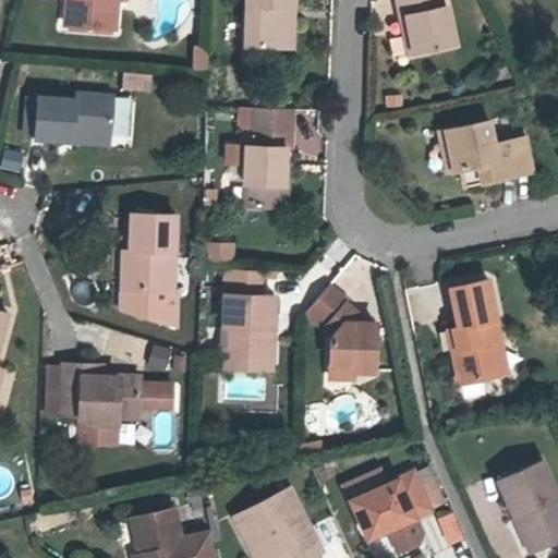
[(116,0),(67,0),(64,24),(114,28),(116,0)]
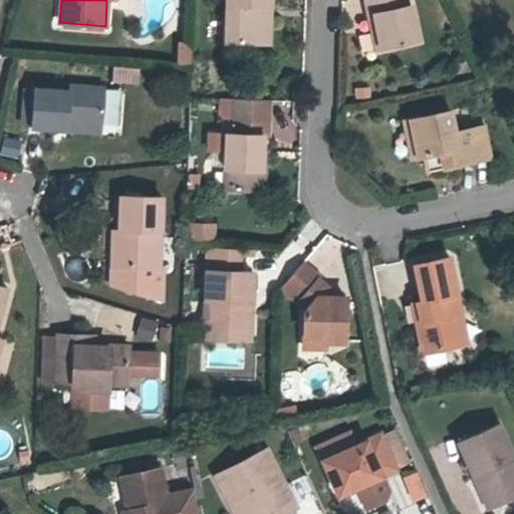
[(271,6),(271,0),(227,0),(226,41),(263,43),(265,5),(271,6)]
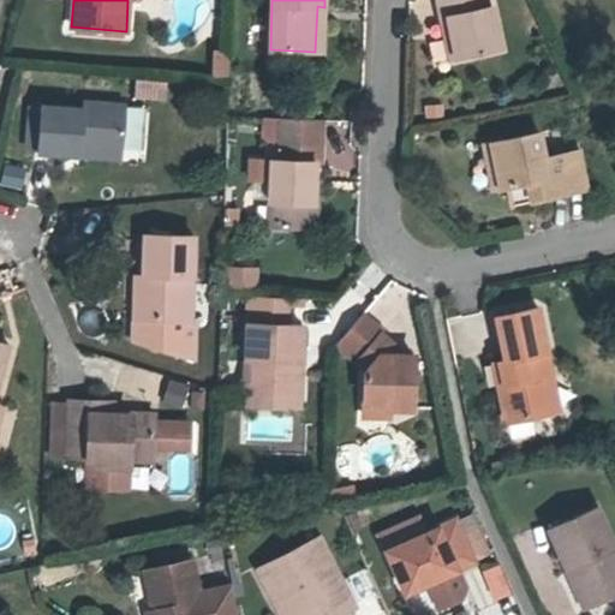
[(502,49),(493,5),(489,6),(487,0),(437,0),(442,18),(448,17),(454,16),(464,58),(502,49)]
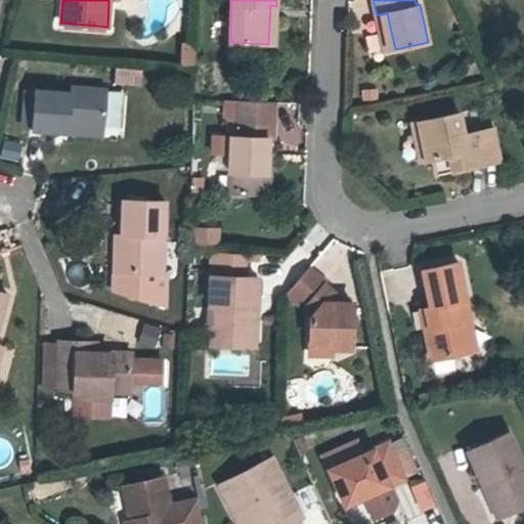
[(395,49),(387,13),(382,14),(390,50),(395,49)]
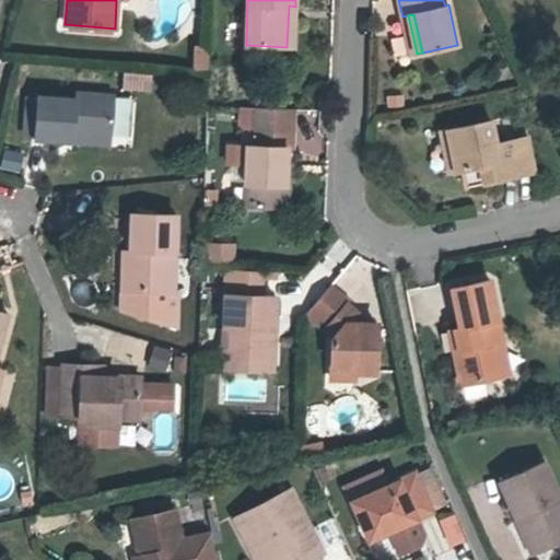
[(205,69),(206,48),(196,48),(195,68),(205,69)]
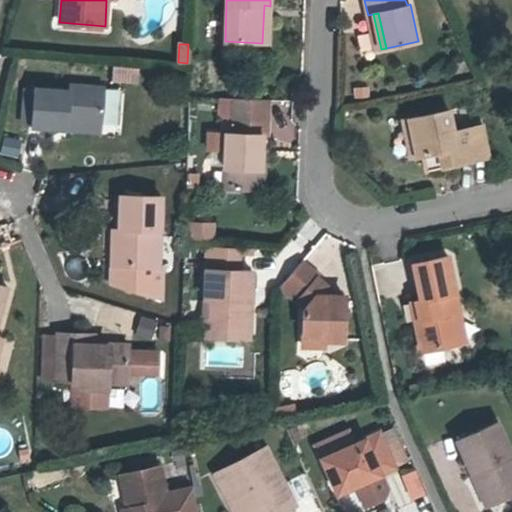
[(111,82),(137,82),(137,66),(111,66),(111,82)]
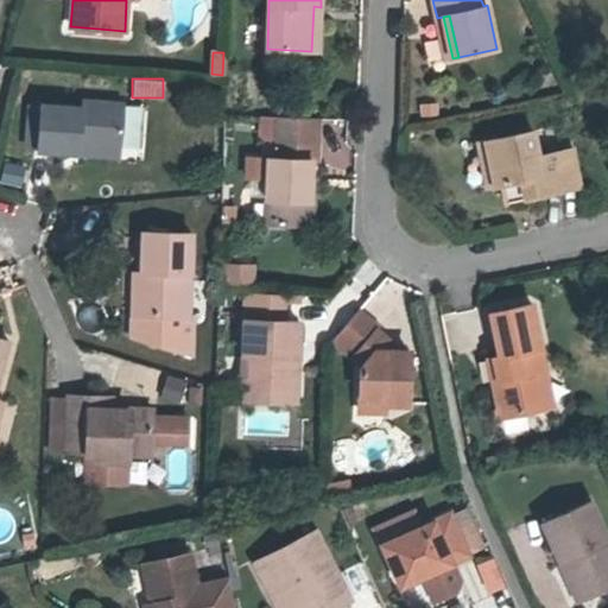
[(120,149),(124,103),(82,100),(81,107),(39,103),(39,107),(36,146),(36,150),(78,153),(80,145),(120,149)]
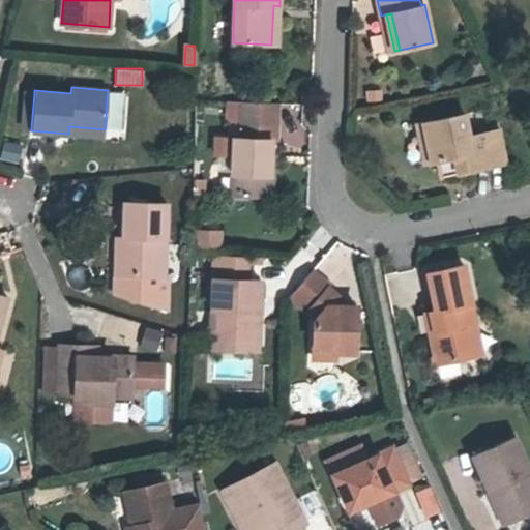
[(382,100),(382,90),(367,91),(367,100),(382,100)]
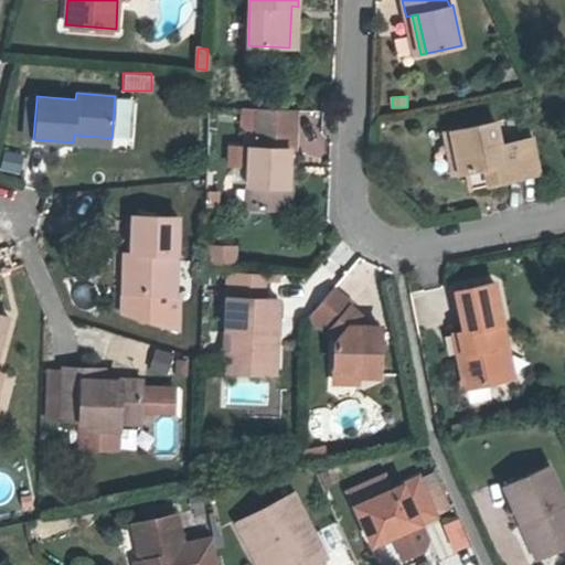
[(33,136),(36,99),(27,99),(23,136),(33,136)]
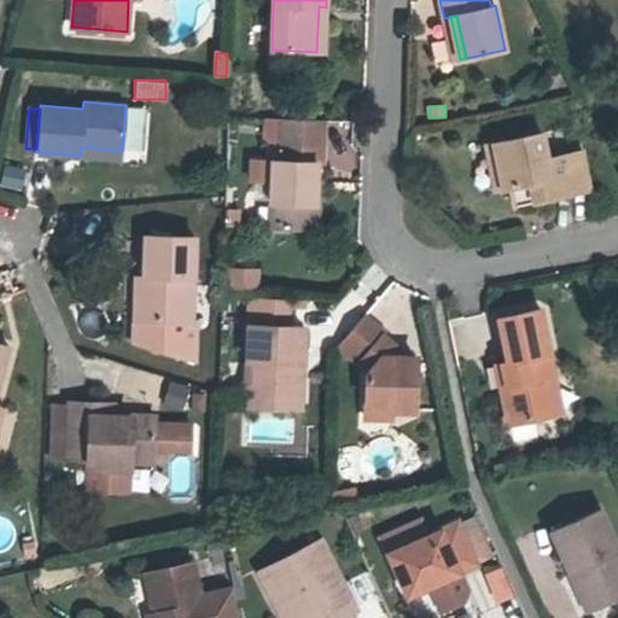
[(314,229),(316,163),(322,163),(324,121),(279,120),(277,161),(273,161),(270,228),(314,229)]
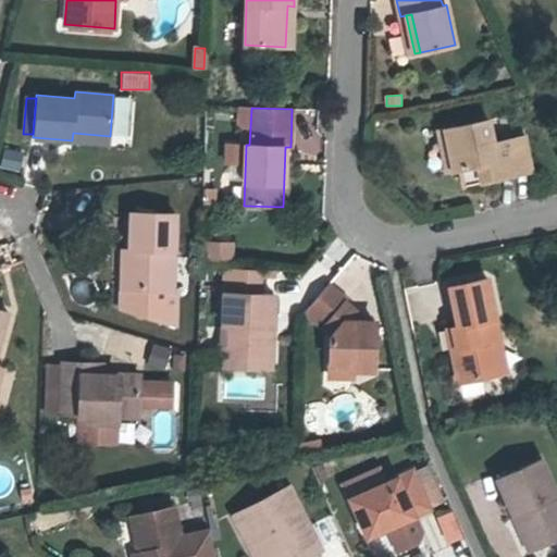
[(532,171),(523,136),(493,143),(489,120),(445,130),(455,171),(461,170),(486,163),(490,181),(532,171)]
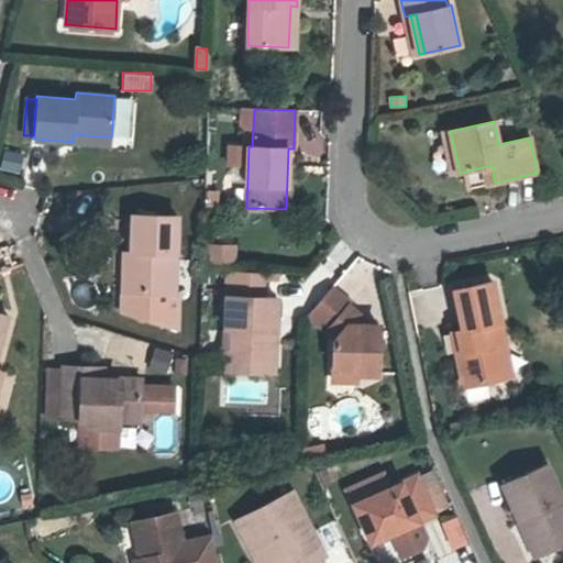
[(460,173),(450,131),(442,133),(451,175),(460,173)]
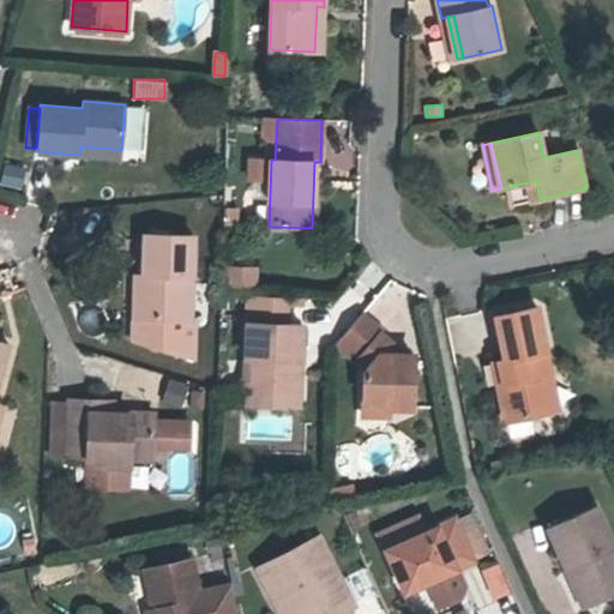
[(121,158),(121,150),(80,146),(79,155),(121,158)]
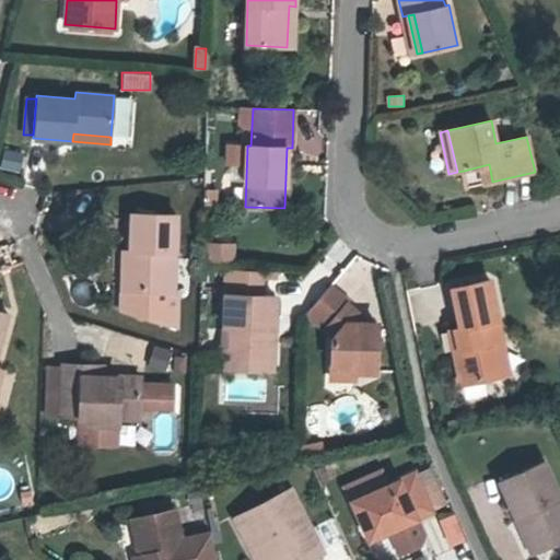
[(2,151),(0,161),(0,168),(15,171),(19,153),(2,151)]
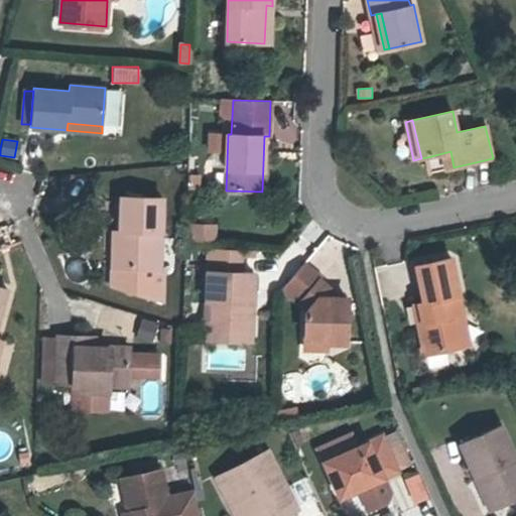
[(454,167),(450,151),(427,157),(430,172),(454,167)]
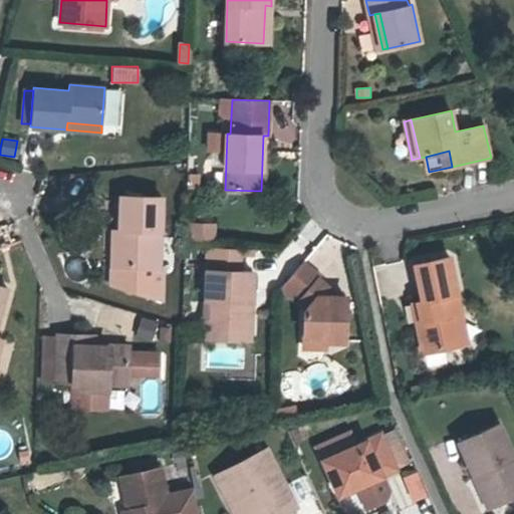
[(160,267),(162,198),(121,197),(119,237),(118,265),(111,265),(111,285),(163,300),(164,267),(160,267)]
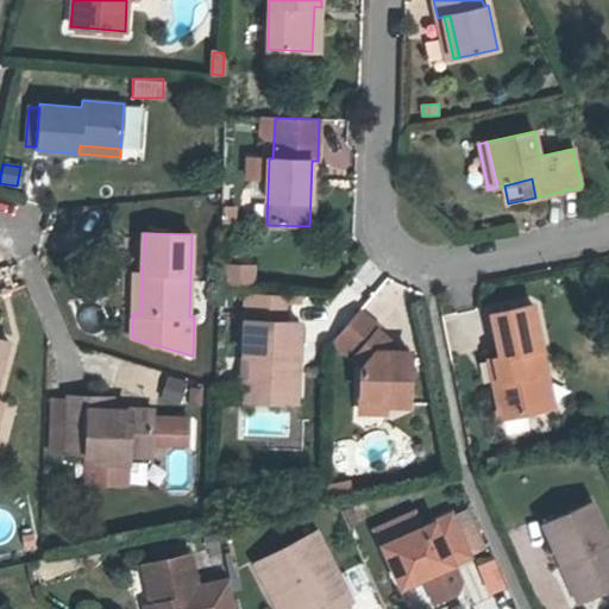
[(252,287),(253,267),(227,265),(226,286),(252,287)]
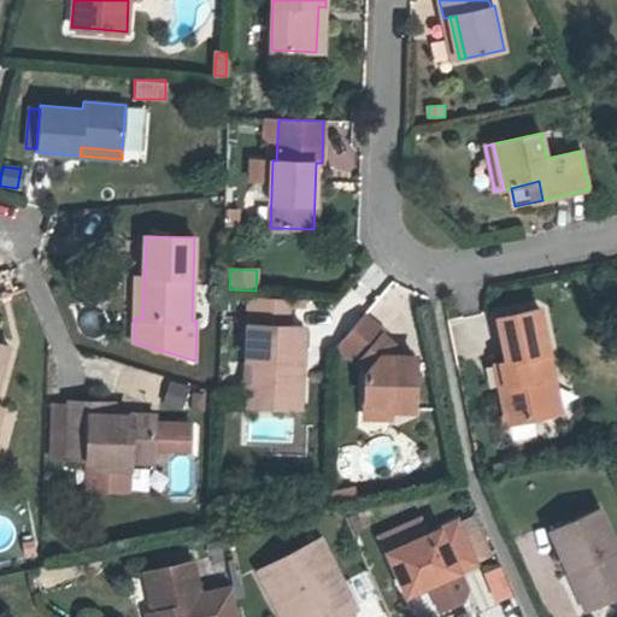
[(300,395),(304,325),(286,325),(287,298),(250,297),(246,393),(300,395)]
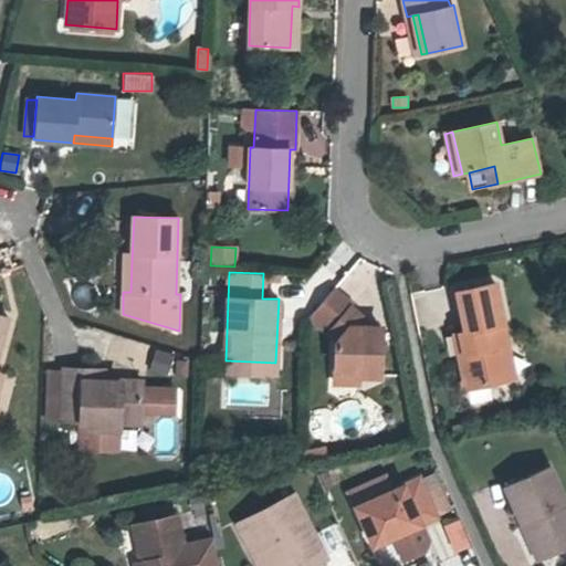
[(509,346),(495,284),(457,292),(465,332),(460,334),(464,354),(460,355),(467,389),(509,380),(501,347),(509,346)]
